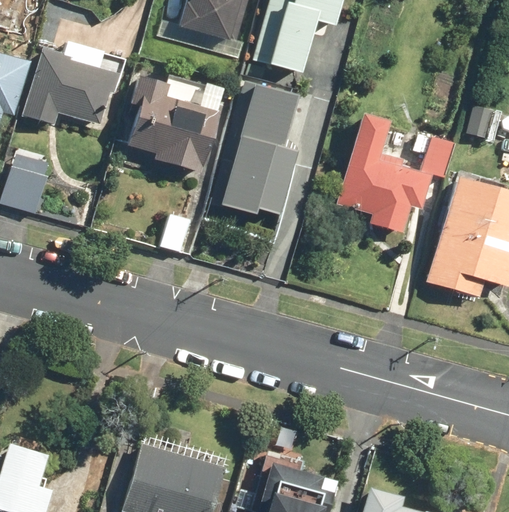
[(186,0),(177,35),(226,49),(239,3),(237,2),(237,0),(186,0)]
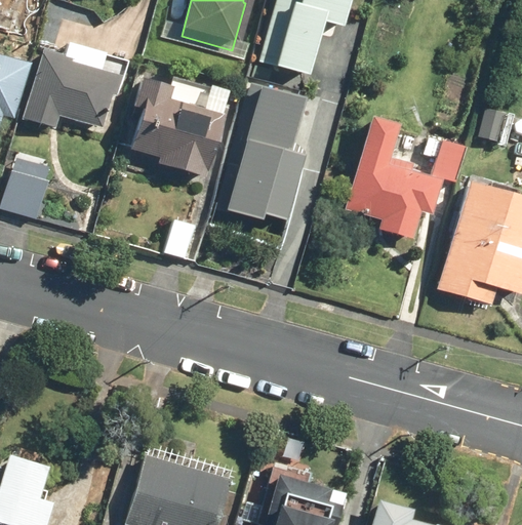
[(353,0),(277,0),(259,62),(310,77),(326,21),(346,27),(353,0)]
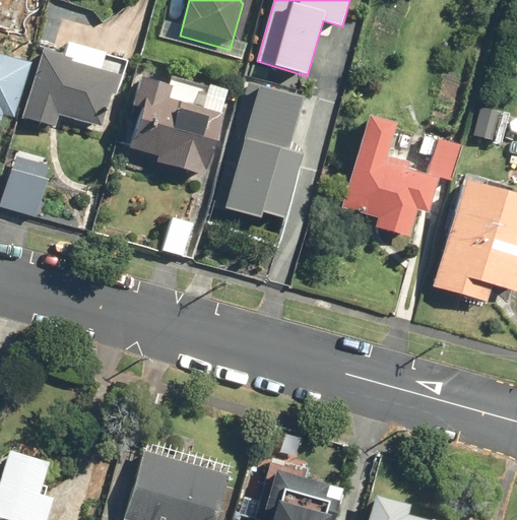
[(71,57),(38,49),(19,116),(53,125),(56,114),(103,127),(117,74),(70,62),(71,57)]
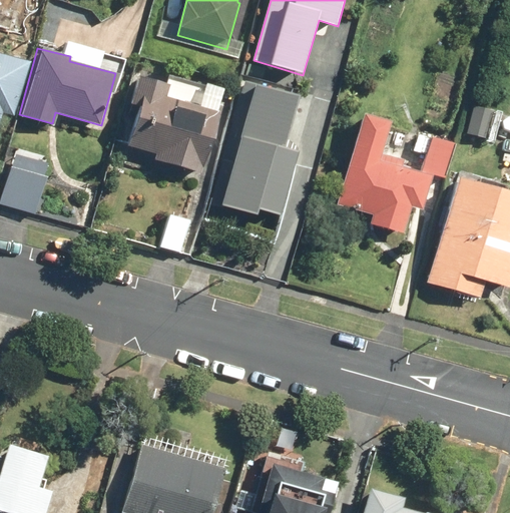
[(0,118),(1,113),(11,116),(26,60),(0,53),(0,118)]
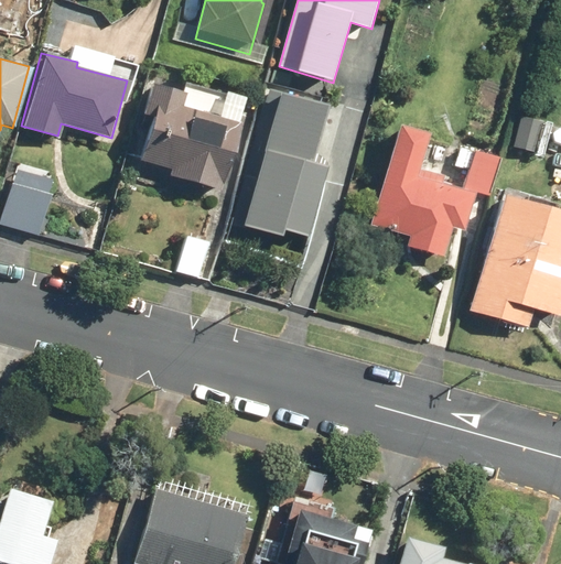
[(185,94),(151,84),(142,114),(153,116),(140,161),(170,169),(168,175),(222,191),(241,123),(181,106),(185,94)]
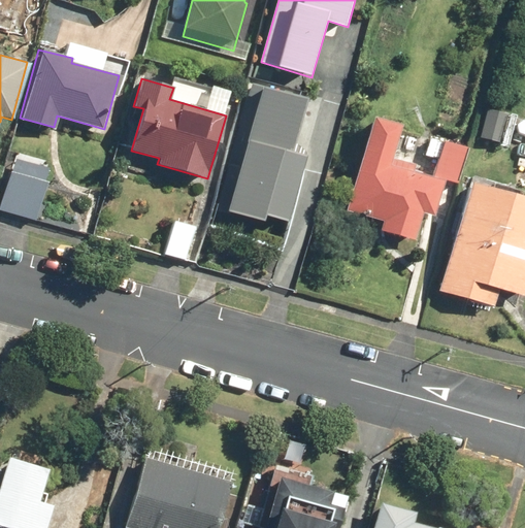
[(308,97),(255,81),(219,210),(227,212),(229,209),(266,220),(267,216),(291,222),(310,153),(294,149),(308,97)]
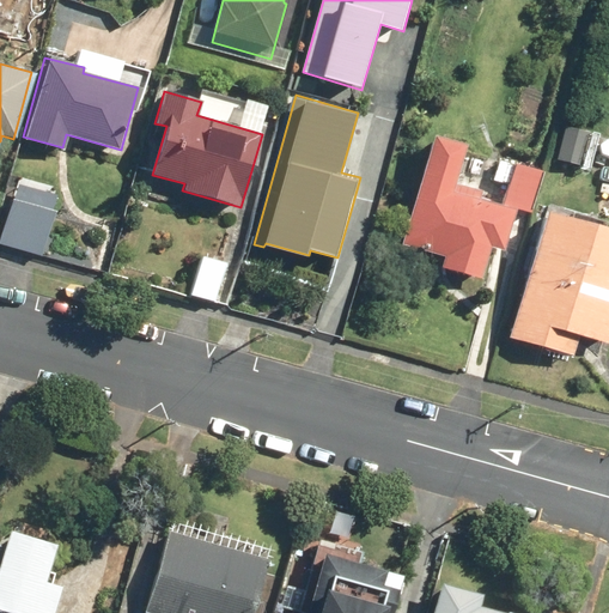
[(463,146),(432,137),(400,244),(440,256),(438,266),(480,279),(489,247),(501,249),(513,210),(450,192),(463,146)]
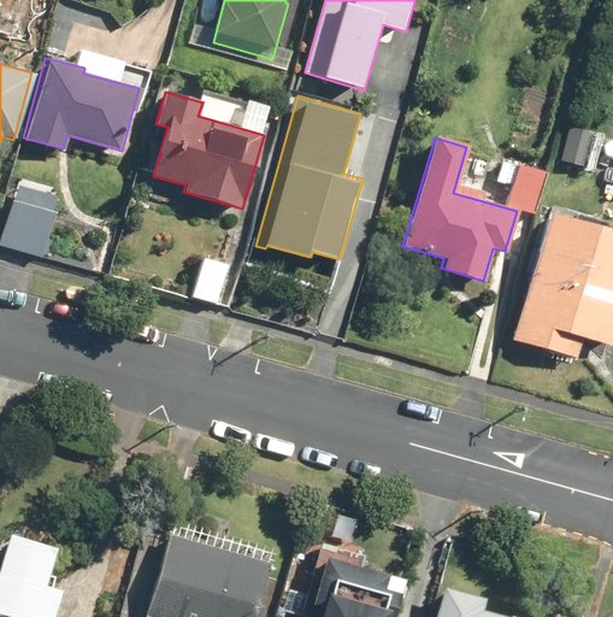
[(543,171),(514,163),(502,204),(531,212),(543,171)]
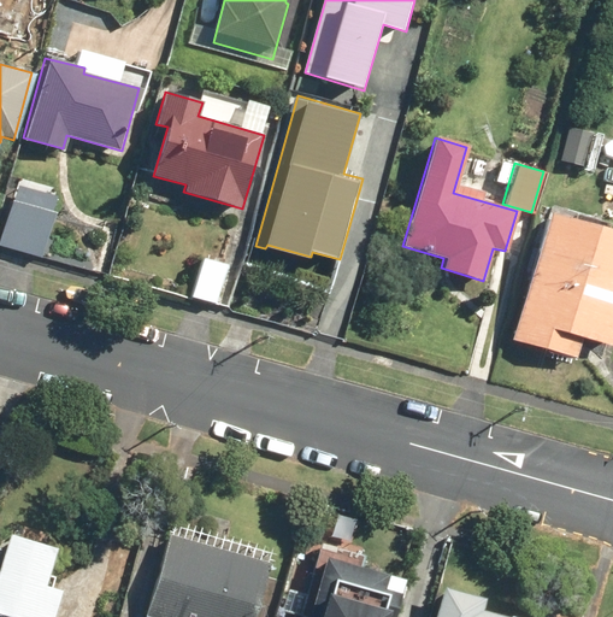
[(612,187),(567,175),(559,209),(606,221),(612,198),(612,187)]
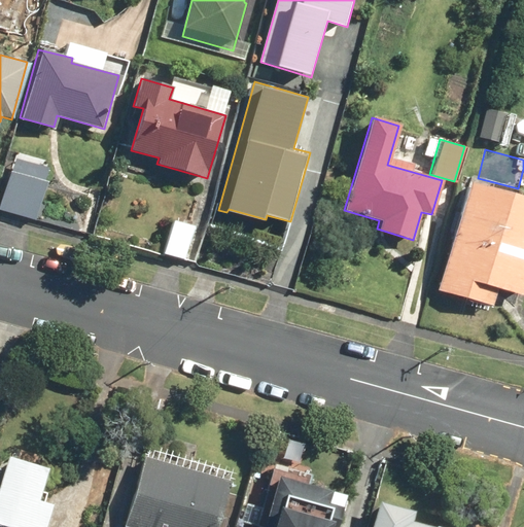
[(47,183),(10,173),(0,207),(37,218),(47,183)]
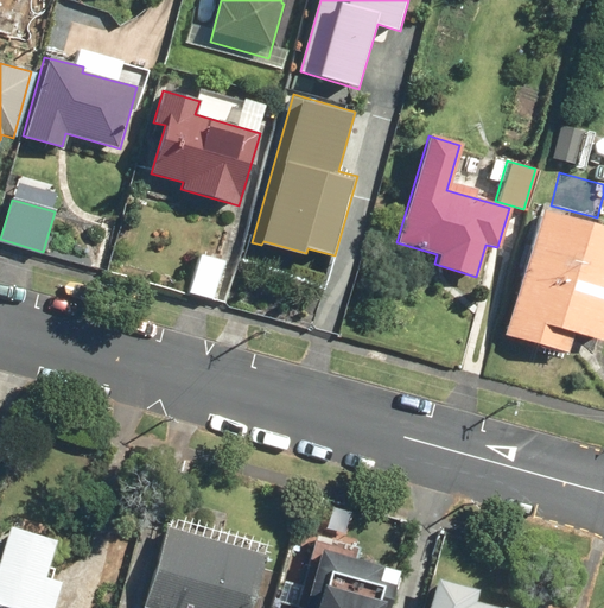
[(603,226),(540,209),(506,335),(570,352),(576,334),(603,341),(603,226)]
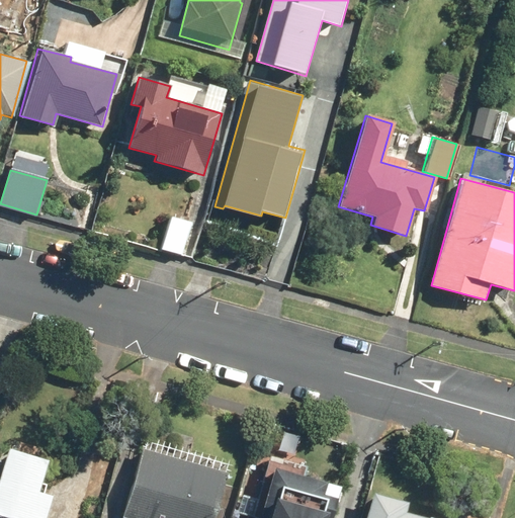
[(192,224),(169,218),(161,249),(184,255),(192,224)]
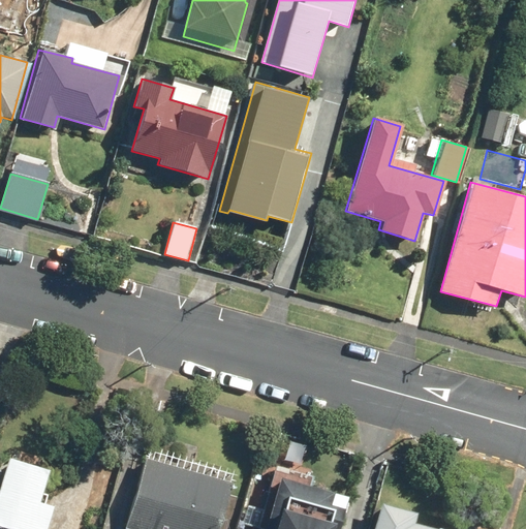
[(53,469),(16,457),(0,501),(0,524),(14,528),(53,528),(61,506),(42,500),(53,469)]
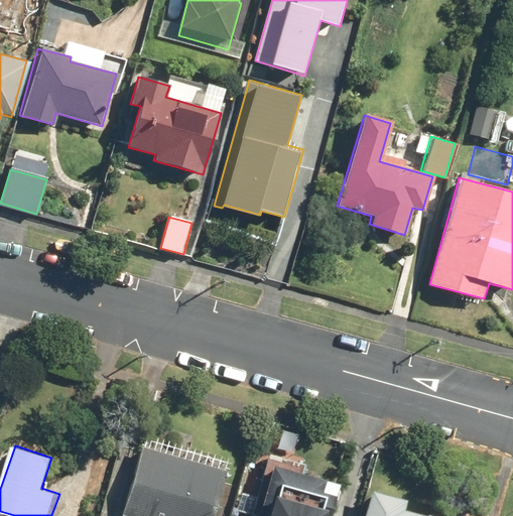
[(217,515),(230,471),(144,446),(125,514),(131,515),(217,515)]
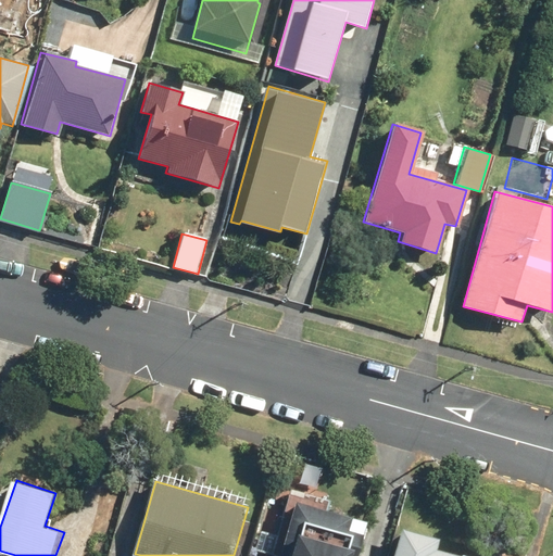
[(321,513),(300,506),(285,555),(352,555),(362,523),(321,513)]
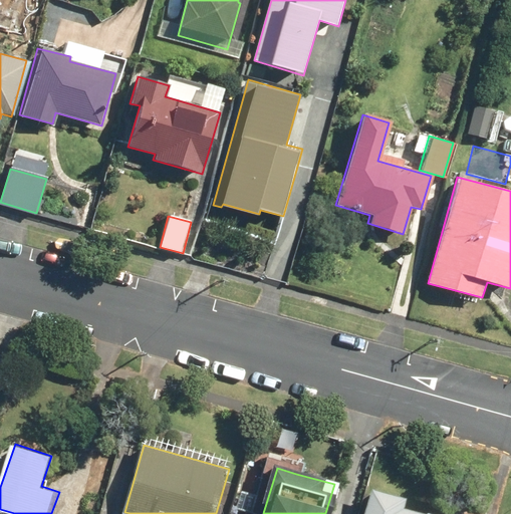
[(407,498),(372,488),(364,513),(424,513),(404,508),(407,498)]
